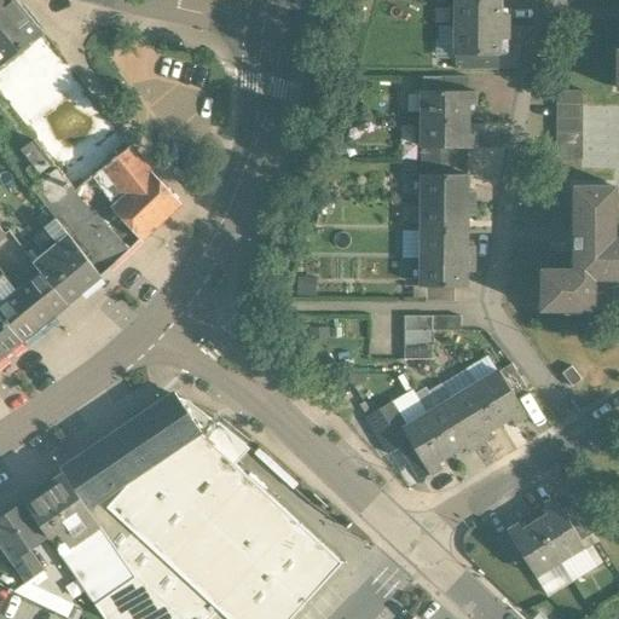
[(0,68),(41,35),(13,0),(3,0),(0,3),(0,68)]
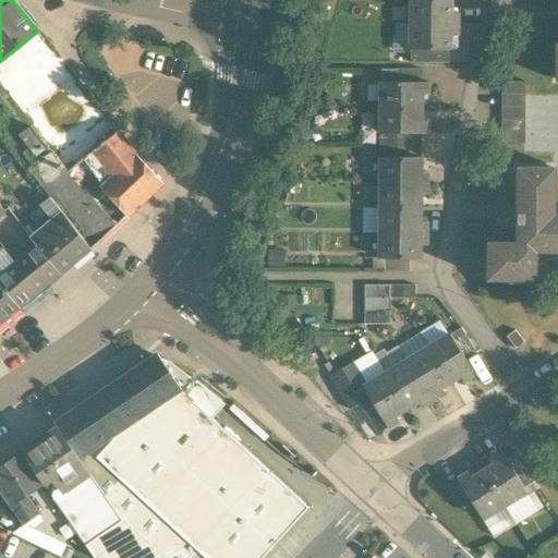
[(451,0),(416,0),(410,0),(411,25),(458,25),(458,13),(451,13),(451,0)]
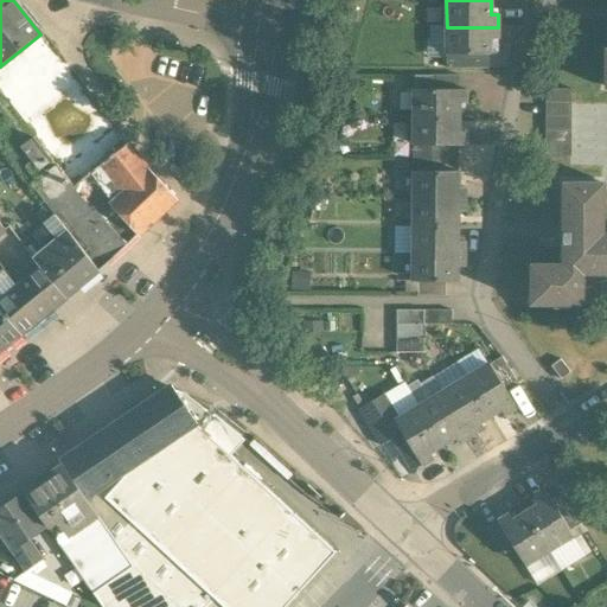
[(498,27),(447,27),(447,55),(484,55),(491,55),(491,42),(498,42),(498,27)]
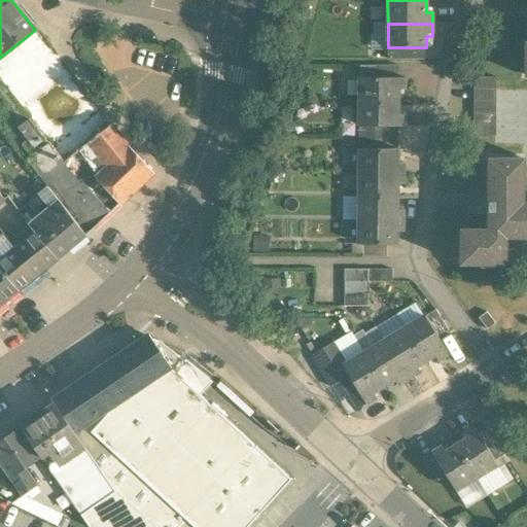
[(420,47),(388,47),(387,61),(420,61),(420,47)]
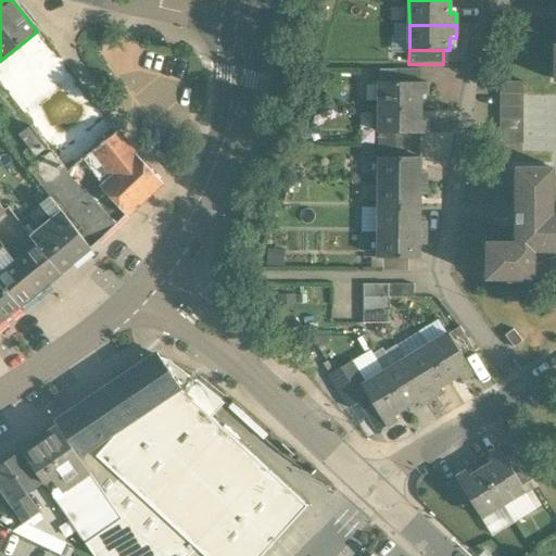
[(419,71),(380,70),(380,83),(419,83),(419,71)]
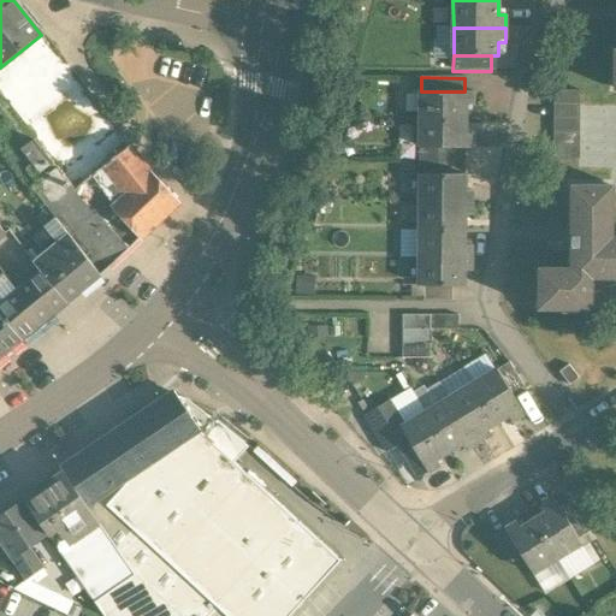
[(465,92),(421,92),(420,120),(465,120),(465,105),(472,105),(472,92),(465,92)]
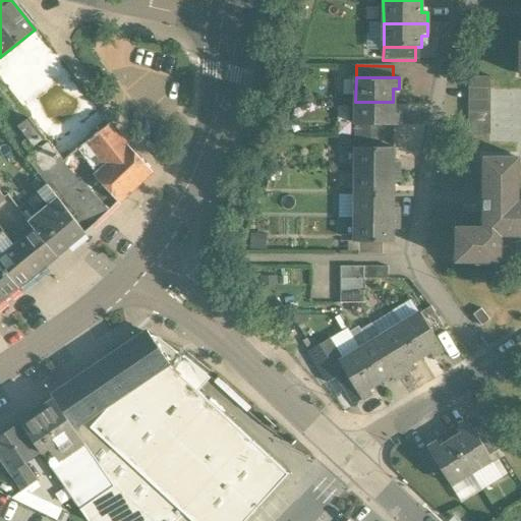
[(490,77),(467,77),(467,101),(490,101),(490,77)]
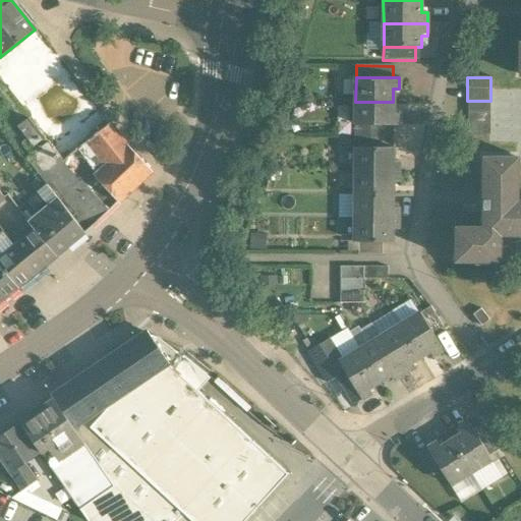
[(490,101),(467,101),(467,136),(490,136),(490,101)]
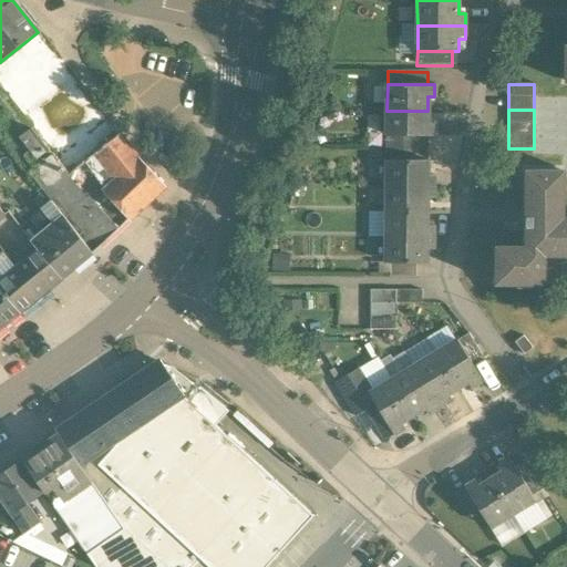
[(428,111),(387,111),(387,136),(402,136),(426,136),(433,136),(434,125),(428,125),(428,111)]
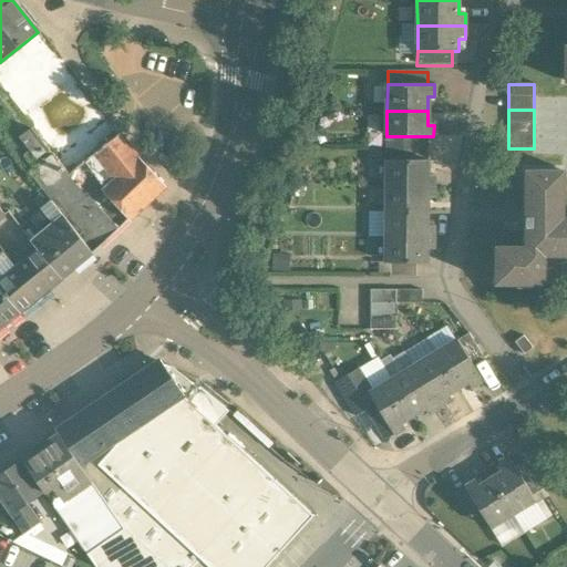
[(137,158),(121,136),(95,155),(119,178),(104,192),(130,220),(165,188),(137,158)]
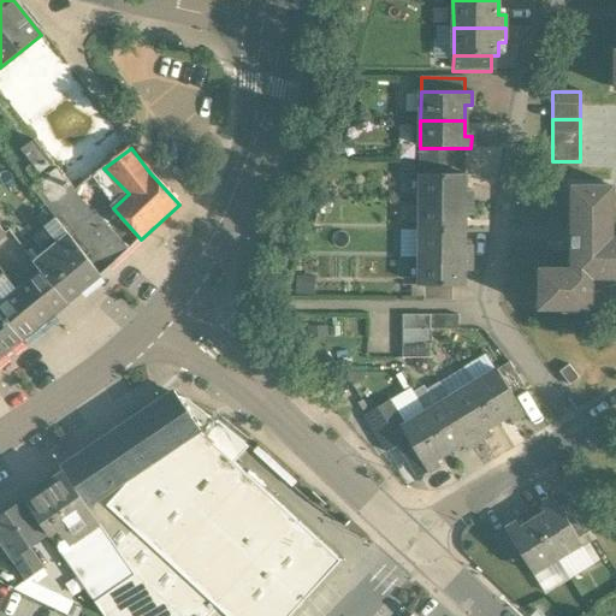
[(463,148),(437,148),(437,176),(462,176),(463,176),(463,148)]
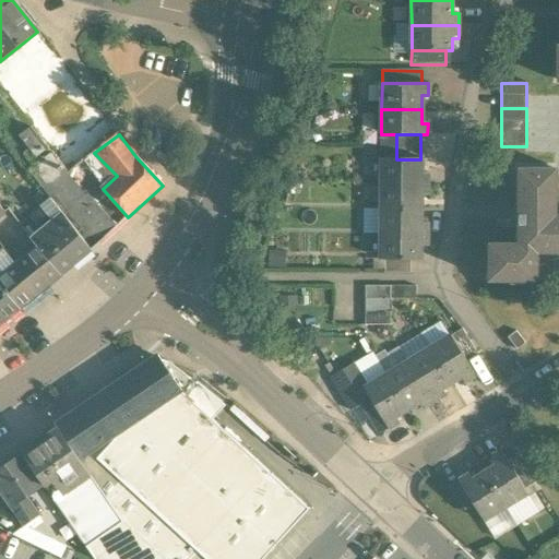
[(67,174),(51,154),(34,167),(66,206),(83,192),(67,174)]
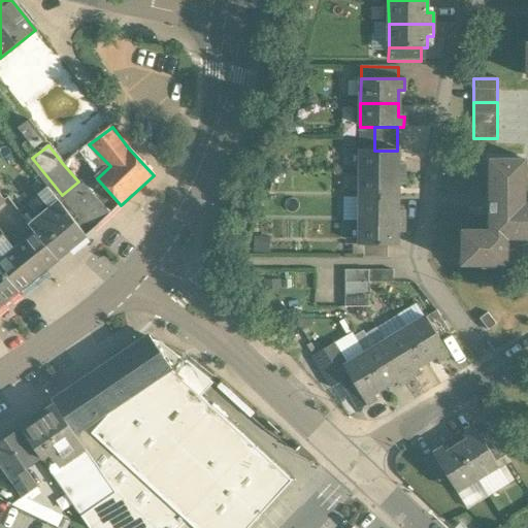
[(374,151),(359,151),(359,174),(402,175),(403,163),(396,163),(396,151),(374,151)]
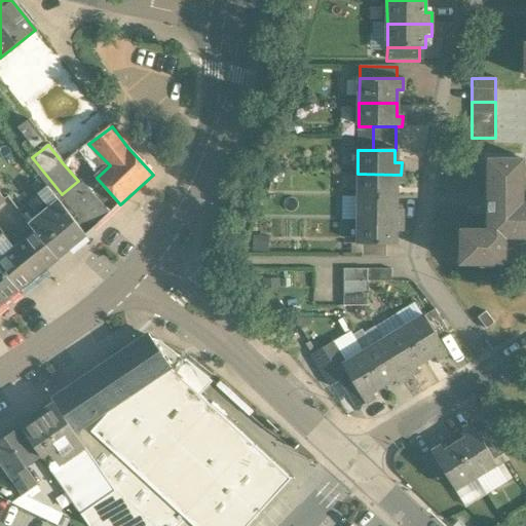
[(488,230),(460,230),(460,265),(504,265),(504,238),(525,237),(525,202),(523,203),(523,159),(488,159),(488,230)]
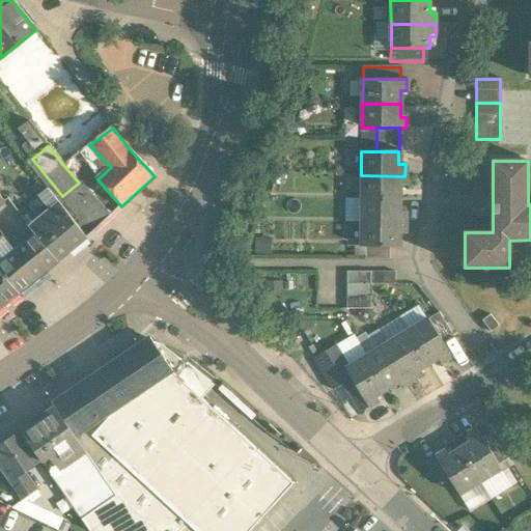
[(404,176),(361,175),(361,199),(398,199),(398,185),(404,185),(404,176)]
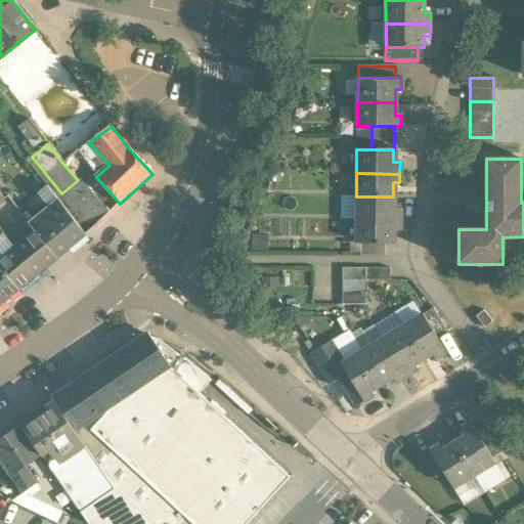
[(111,213),(81,178),(78,180),(61,193),(91,230),(111,213)]
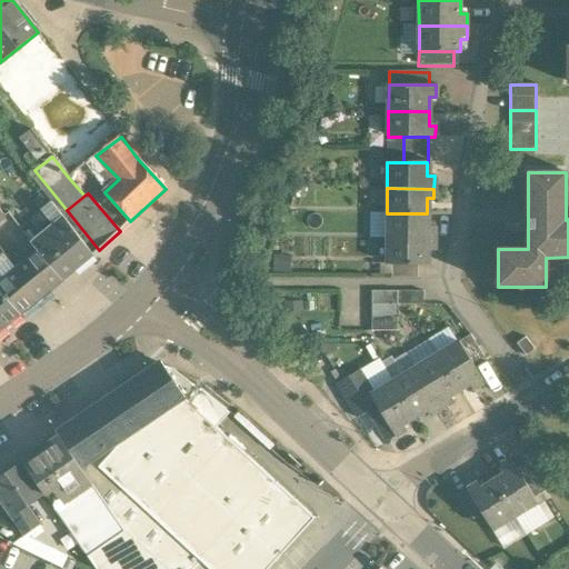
[(427,213),(387,213),(386,239),(433,240),(433,227),(427,227),(427,213)]
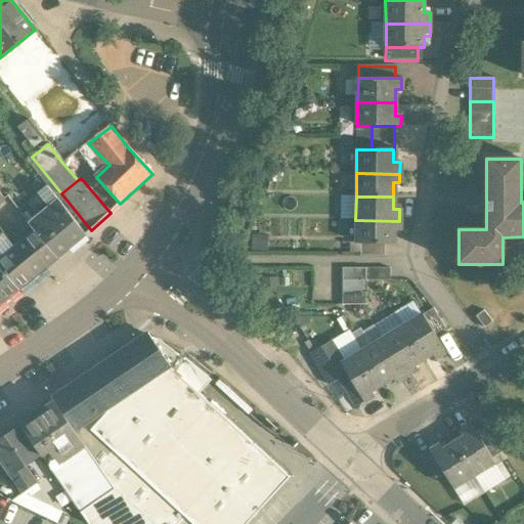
[(57,202),(29,224),(56,259),(85,237),(57,202)]
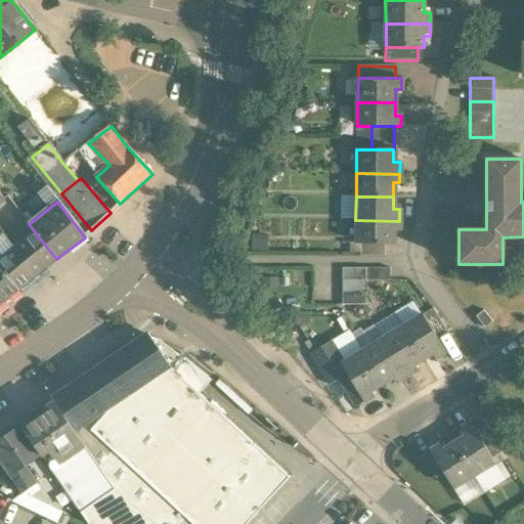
[(399,221),(355,220),(355,244),(392,244),(393,230),(399,230),(399,221)]
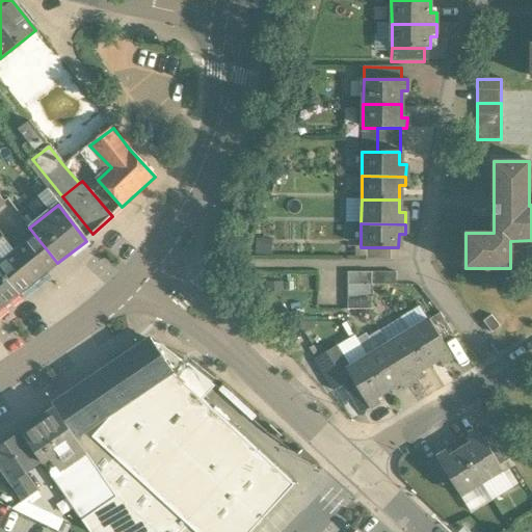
[(6,259),(0,263),(0,271),(19,295),(48,273),(25,244),(6,259)]
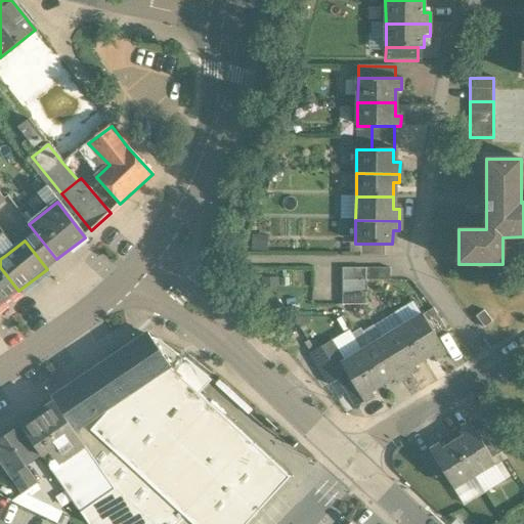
[(0,267),(0,306),(18,291),(0,267)]
